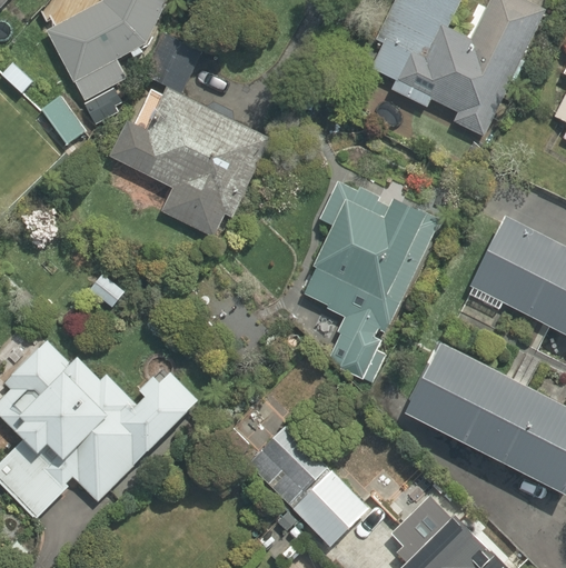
[(119,59),(131,52),(135,59),(147,52),(142,46),(154,39),(170,0),(87,0),(41,28),(83,100),(128,73),(119,59)]
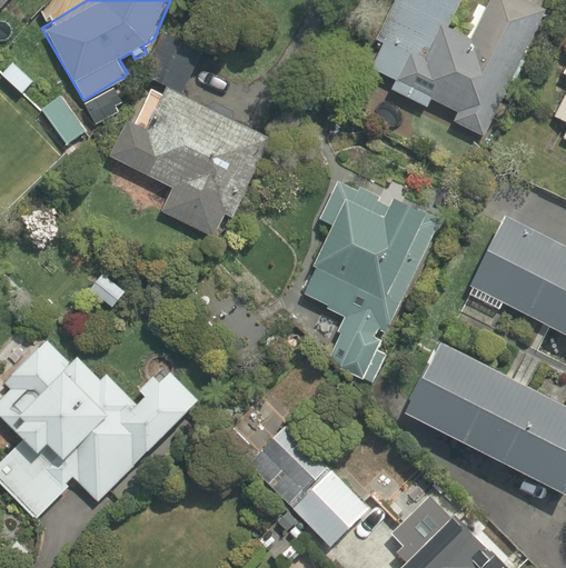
[(546,2),(540,0),(393,0),(363,66),(397,80),(391,92),(425,107),(429,95),(459,108),(454,120),(488,135),(546,2)]
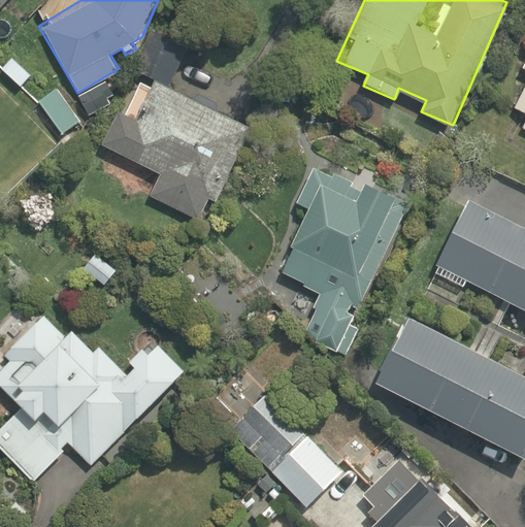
[(154,208),(202,222),(209,196),(220,199),(254,77),(157,51),(139,116),(117,108),(107,142),(163,176),(154,208)]
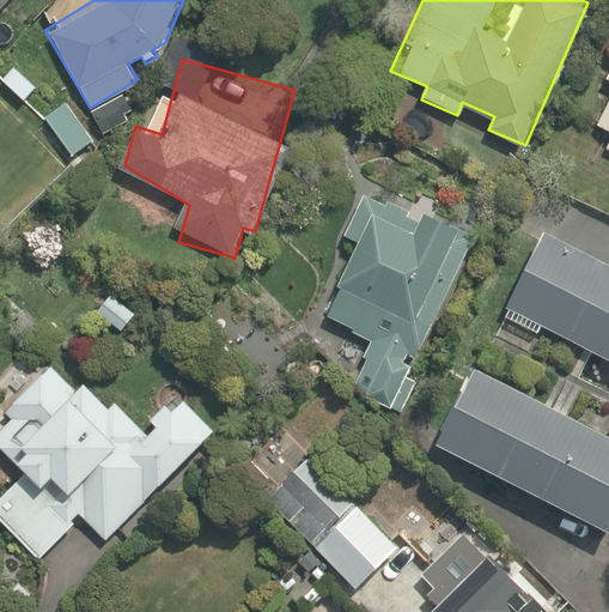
[(608,101),(598,125),(608,129),(608,140),(606,146),(608,147),(608,101)]
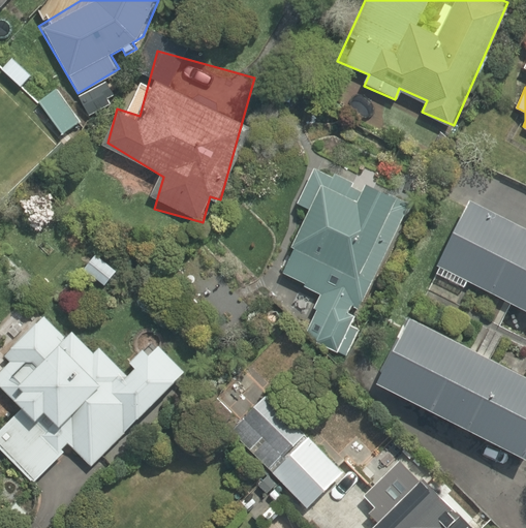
[(64,89),(40,104),(60,135),(84,121),(64,89)]
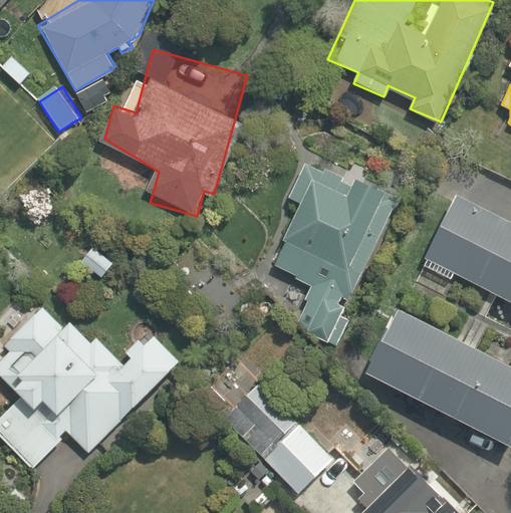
[(303,158),(288,199),(299,203),(274,271),(316,286),(300,328),(342,344),(398,192),(303,158)]
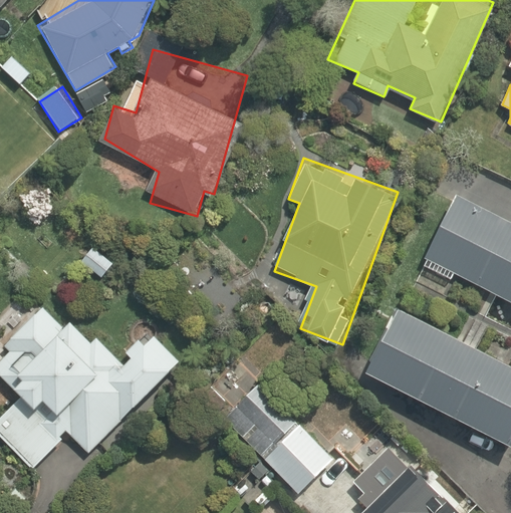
[(510,223),(457,198),(423,270),(453,284),(457,276),(510,302),(510,223)]
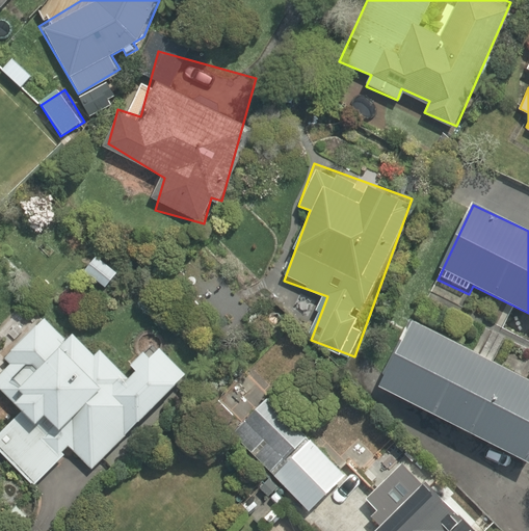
[(77,277),(0,363),(0,386),(37,419),(0,459),(0,467),(27,492),(64,451),(89,473),(181,370),(77,277)]
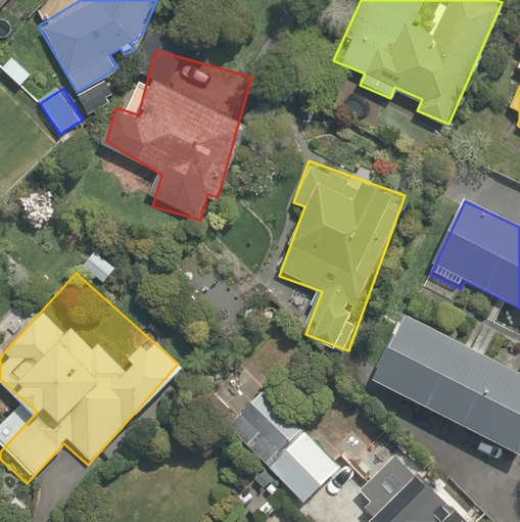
[(374,376),(515,451),(519,441),(519,373),(406,315),(374,376)]
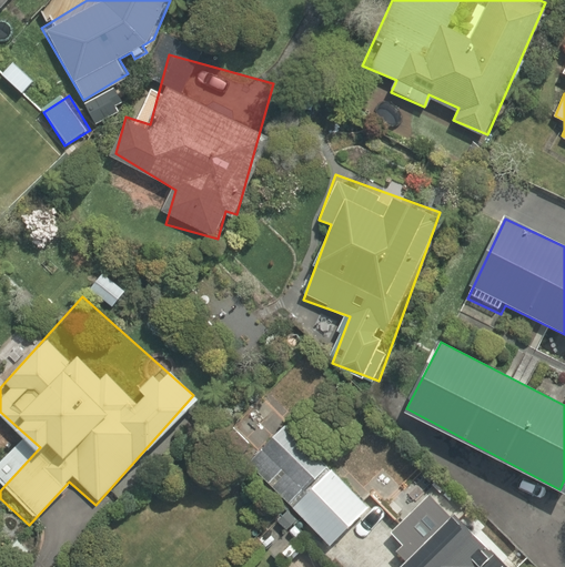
[(249,465),(292,506),(331,464),(288,424),(249,465)]
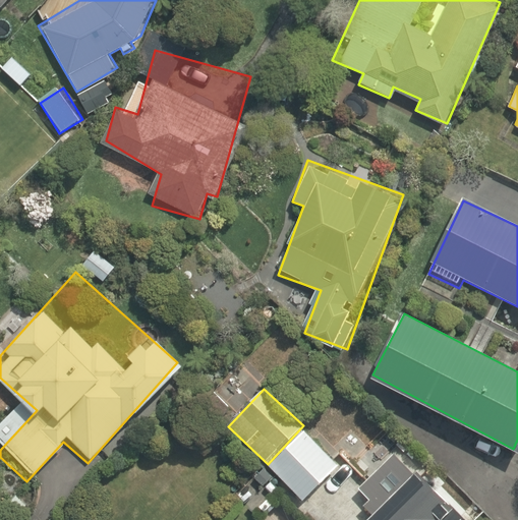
[(305,503),(338,463),(300,431),(268,471),(305,503)]
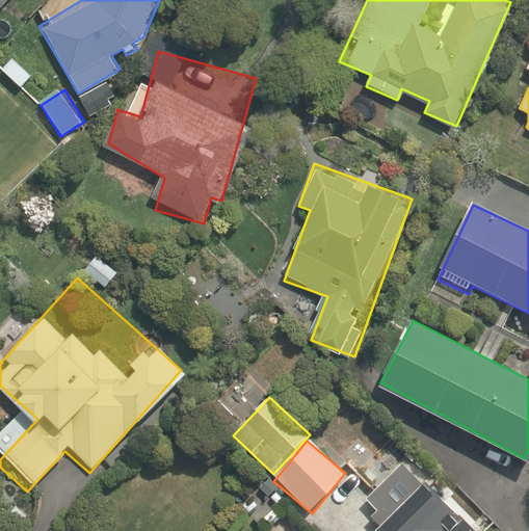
[(454,510),(401,460),(366,497),(377,509),(371,515),(380,525),(373,530),(445,530),(440,525),(454,510)]
